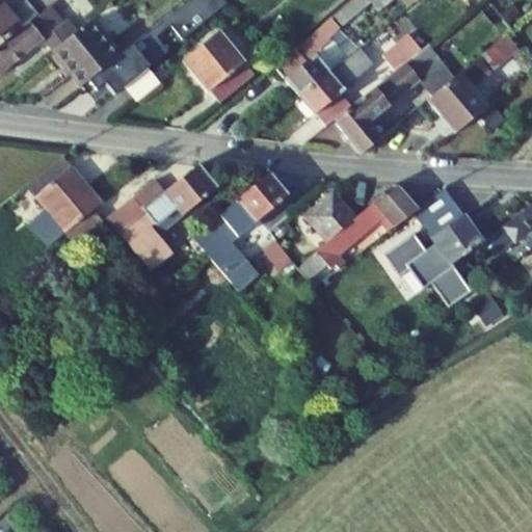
[(36,0),(30,5),(25,0),(24,0),(10,11),(0,0),(0,47),(50,6),(57,0),(36,0)]
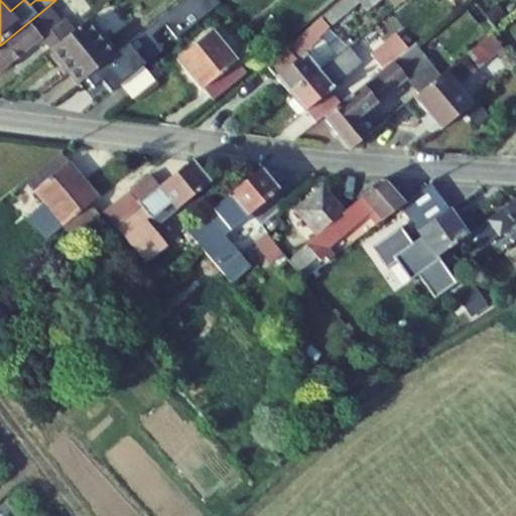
[(345,0),(327,15),(334,24),(360,3),(357,0),(345,0)]
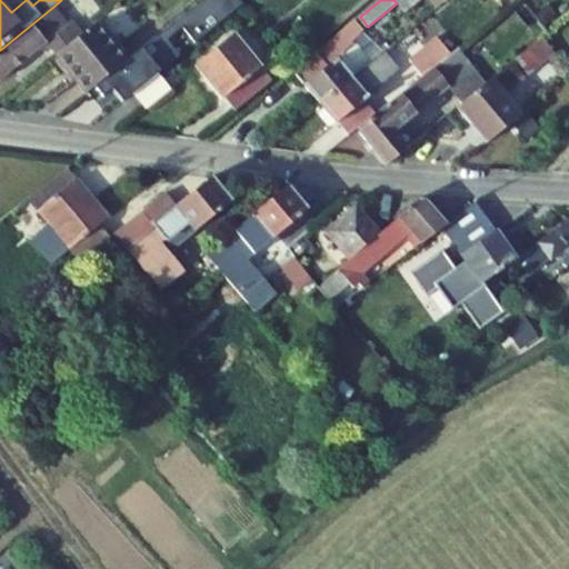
[(393,0),(397,3),(403,12),(418,0),(393,0)]
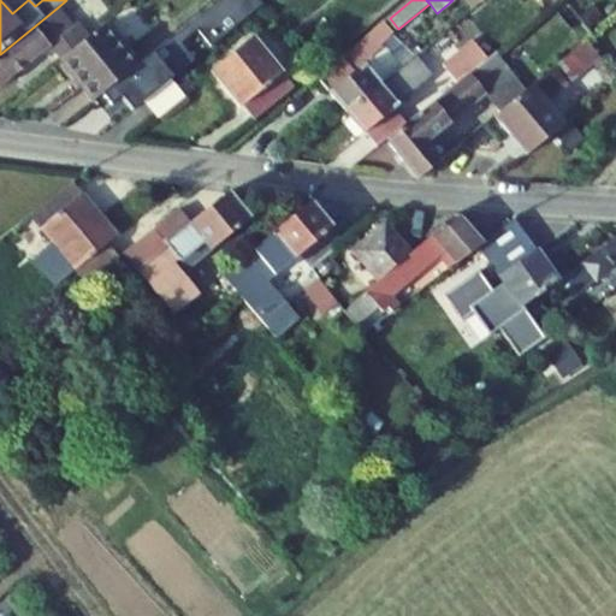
[(77,23),(72,25),(58,7),(0,54),(0,87),(52,46),(63,59),(88,37),(77,23)]
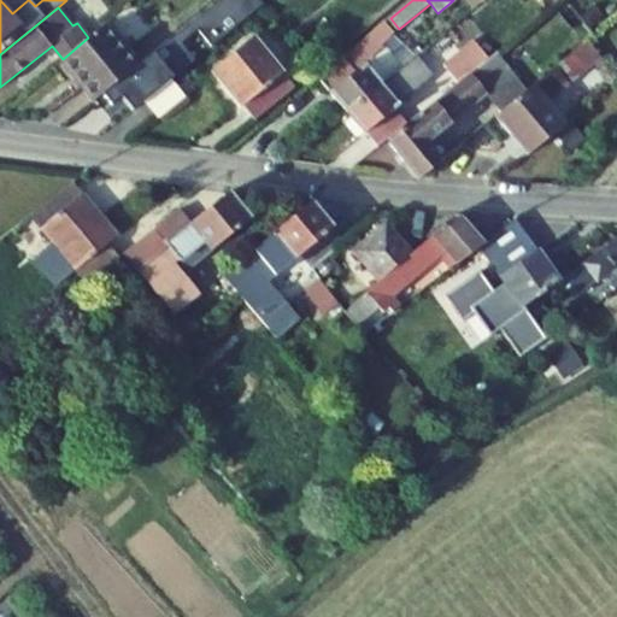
[(383,43),(393,35),(385,24),(369,36),(318,78),(347,113),(383,86),(403,68),(383,43)]
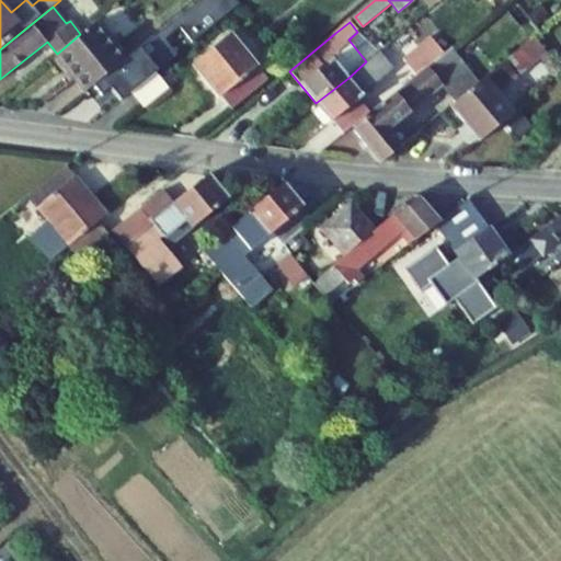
[(57,54),(57,55),(87,91),(123,61),(93,24),(81,35),(57,54)]
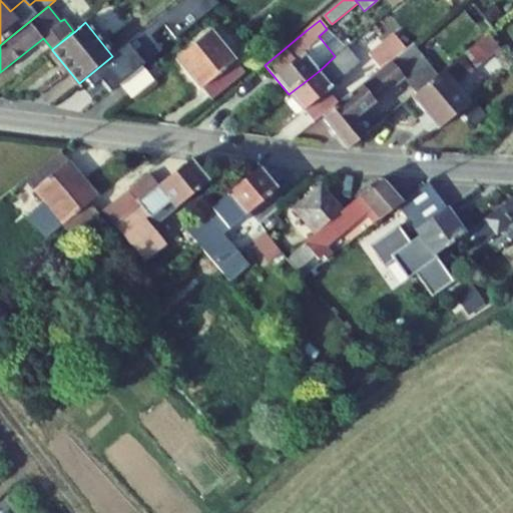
[(201,89),(211,100),(244,74),(210,32),(176,59),(200,89),(201,89)]
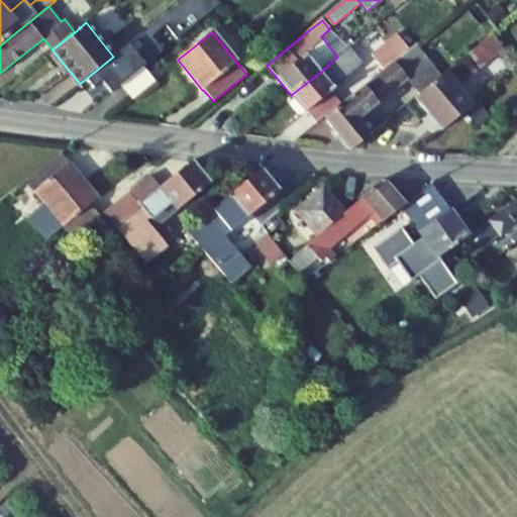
[(372,55),(384,70),(409,48),(397,34),(372,55)]
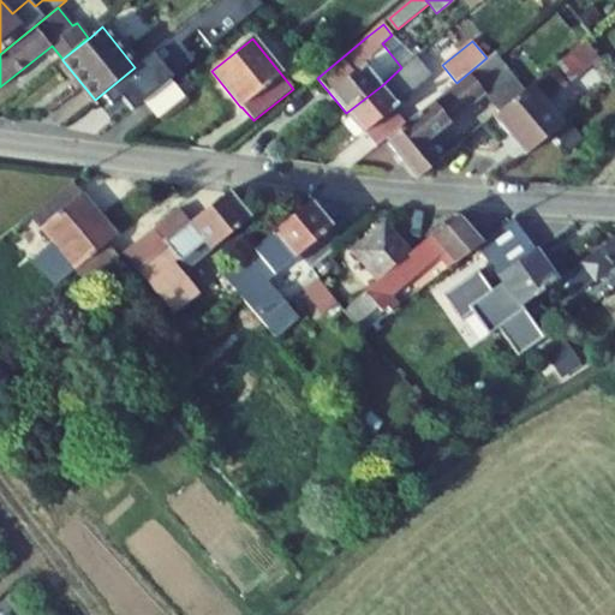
[(525,155),(565,121),(548,101),(599,59),(586,41),(524,91),(499,112),(494,117),(525,155)]
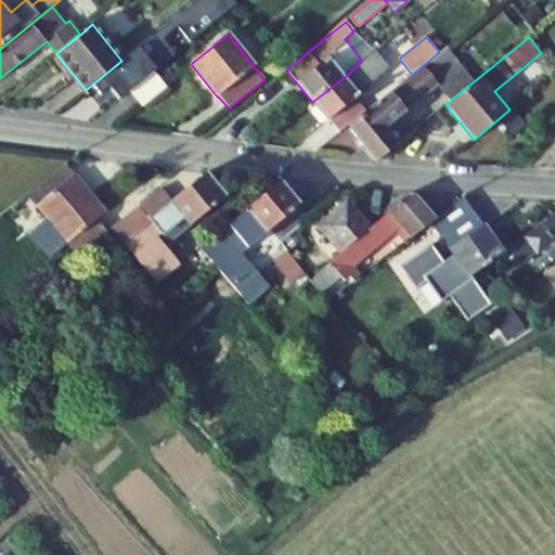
[(397,144),(384,129),(437,86),(450,101),(473,82),(446,48),(439,52),(412,75),(365,112),(348,127),(376,162),(379,158),(397,144)]
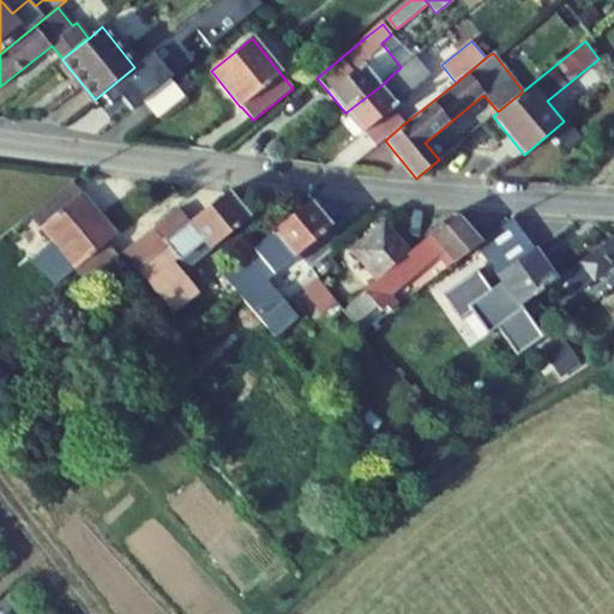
[(431,77),(414,56),(401,67),(381,85),(345,113),(363,133),(365,132),(377,146),(385,140),(404,124),(392,109),(431,77)]
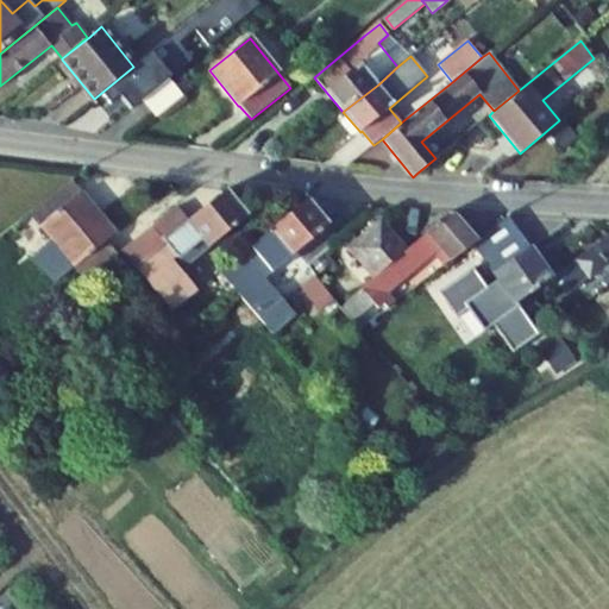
[(535,74),(526,63),(512,75),(520,86),(535,74)]
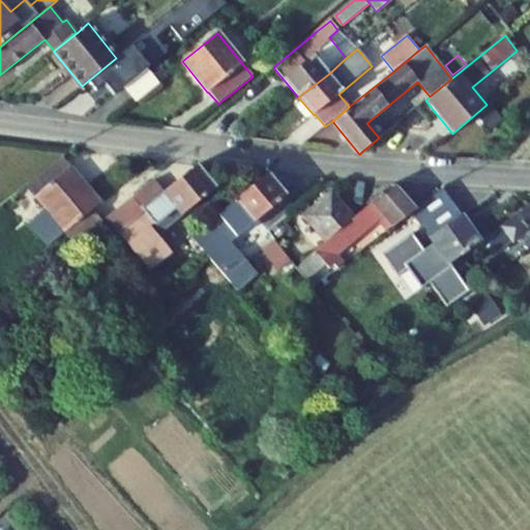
[(124,88),(135,100),(158,82),(148,68),(124,88)]
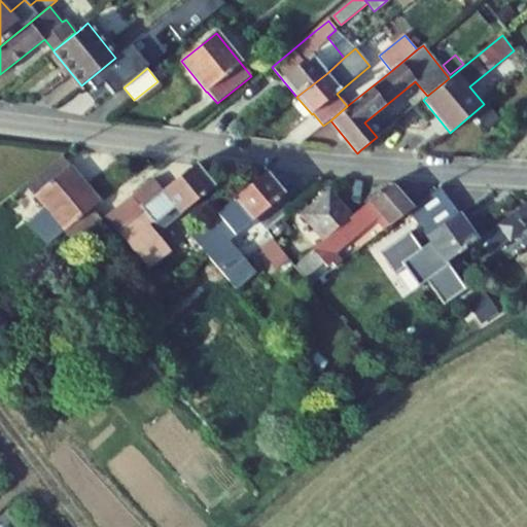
[(478,115),(488,128),(496,121),(486,109),(478,115)]
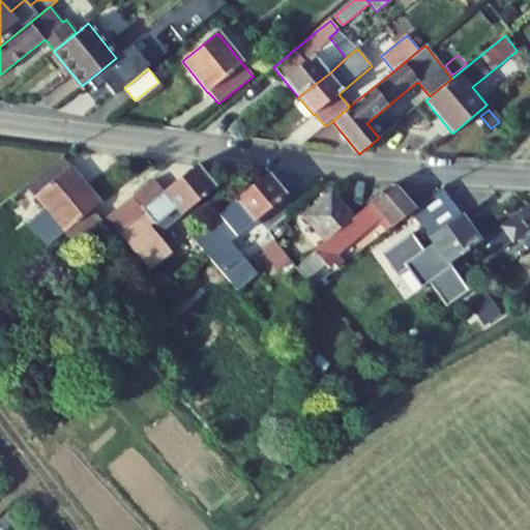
[(505,155),(513,148),(506,141),(498,147),(505,155)]
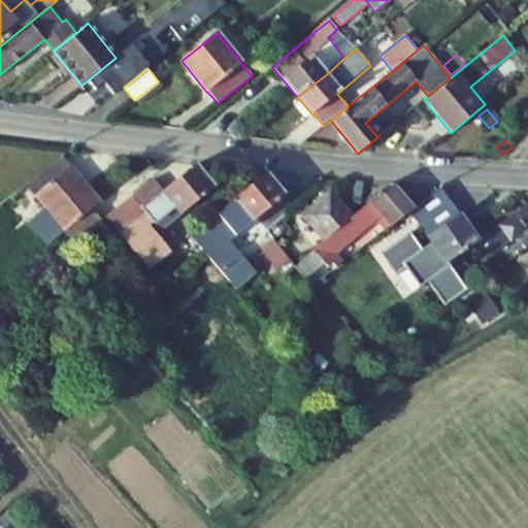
[(34,196),(70,166),(62,156),(26,184),(34,196)]
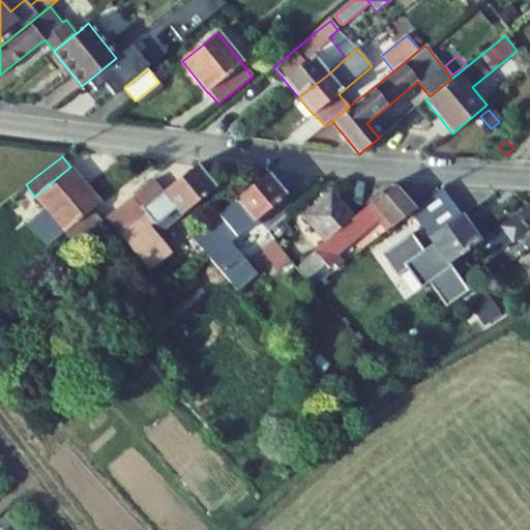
[(182,215),(216,188),(198,166),(164,193),(158,185),(111,224),(150,271),(173,253),(158,235),(151,227),(176,207),(182,215)]
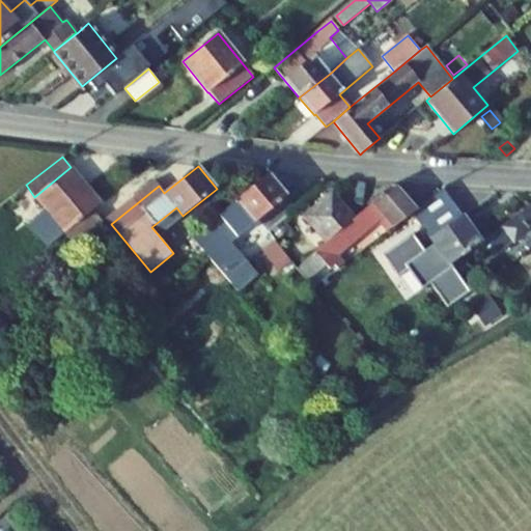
[(64,233),(75,246),(103,223),(102,222),(92,211),(101,203),(71,167),(34,197),(45,210),(29,222),(49,247),(64,233)]
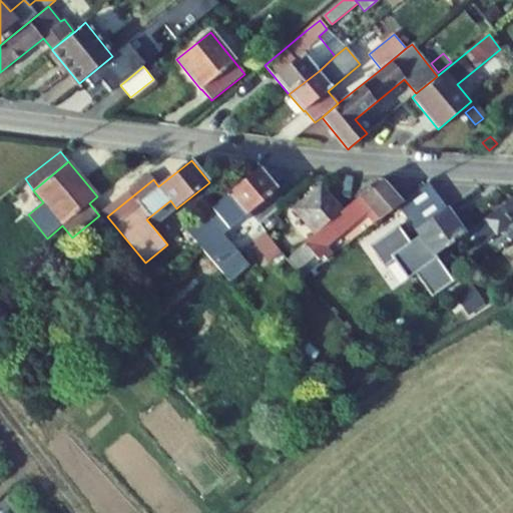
[(245,216),(278,189),(260,167),(185,229),(212,262),(231,244),(218,228),(240,209),(245,216)]
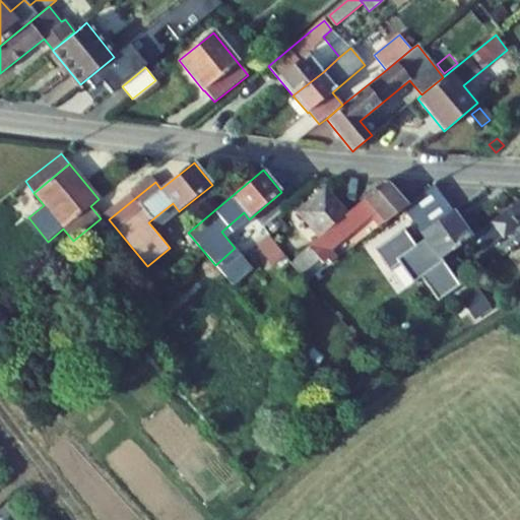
[(109,219),(155,182),(150,176),(104,213),(109,219)]
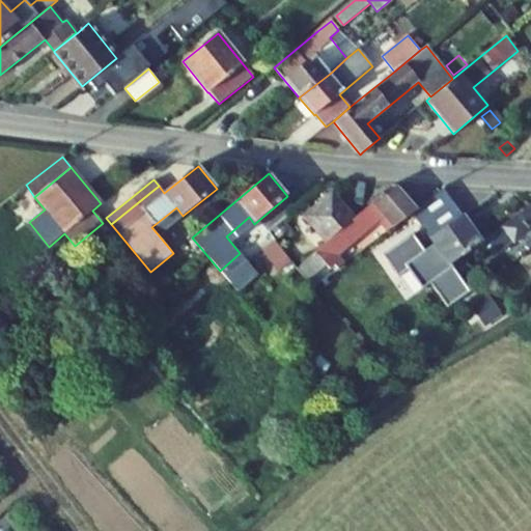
[(345,263),(339,255),(380,220),(389,230),(415,212),(416,210),(395,187),(391,187),(370,203),(371,203),(355,218),(325,245),(319,248),(334,264),(338,269),(345,263)]
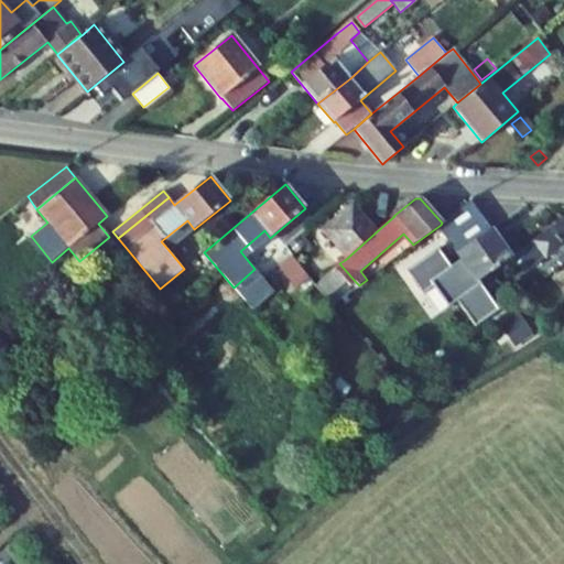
[(442,223),(441,225),(464,258),(452,266),(438,248),(407,270),(424,294),(434,286),(448,307),(457,301),(476,326),(500,310),(479,280),(511,258),(490,229),(470,202),(442,223)]
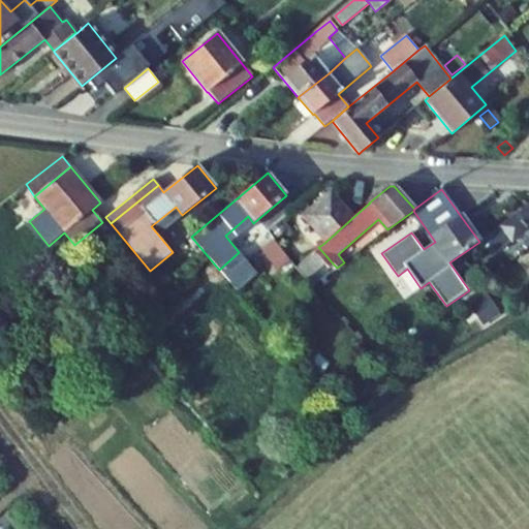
[(330,190),(300,217),(323,244),(353,217),(330,190)]
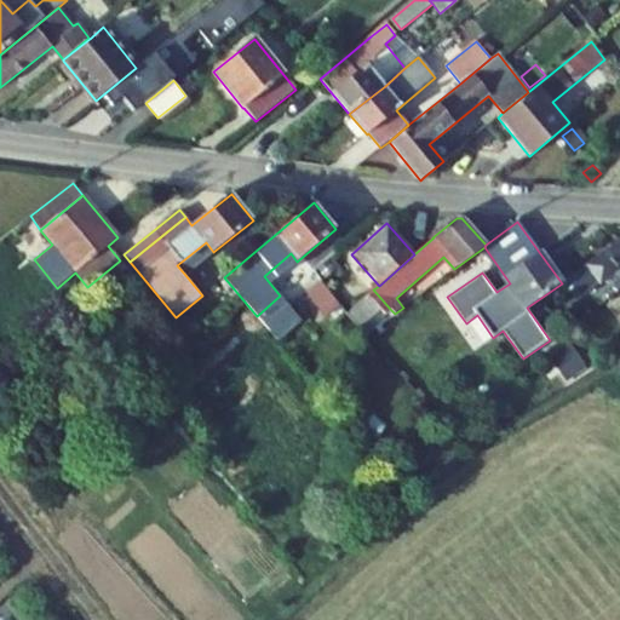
[(598,282),(600,285),(613,275),(619,285),(619,240),(585,265),(585,267),(568,280),(572,285),(580,296),(598,282)]
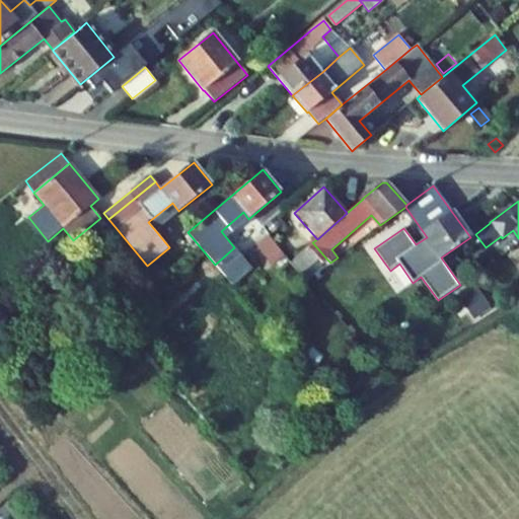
[(148,222),(155,230),(178,211),(172,203),(148,222)]
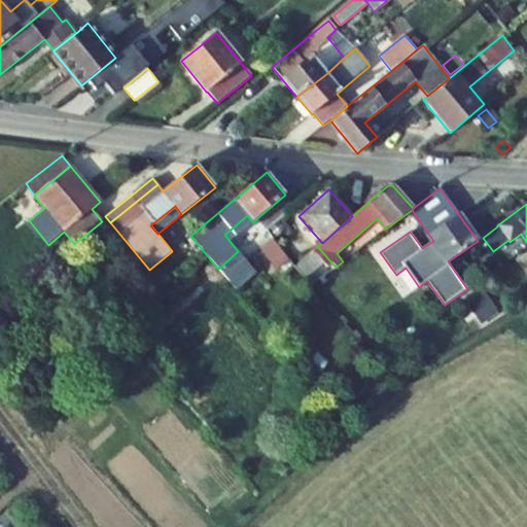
[(273,238),(282,230),(276,222),(267,230),(273,238)]
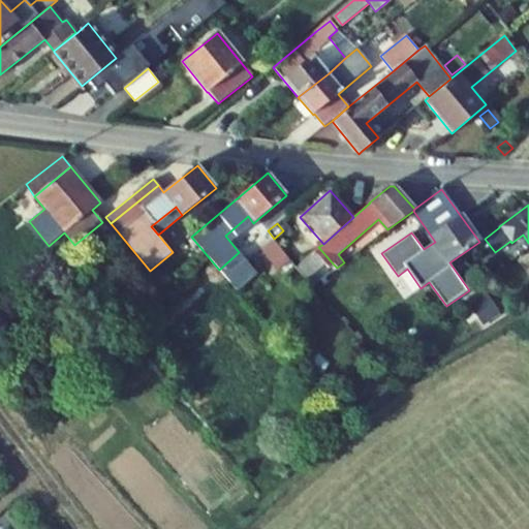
[(260,252),(277,272),(289,260),(273,241),(260,252)]
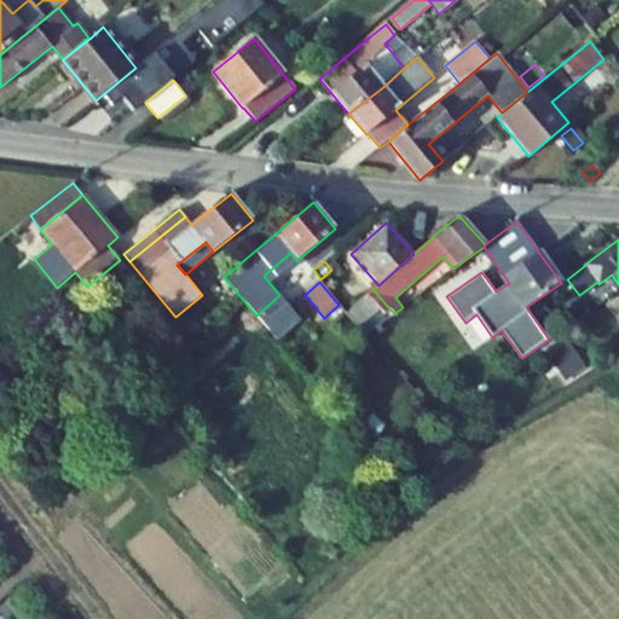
[(380,307),(385,313),(389,308),(372,289),(346,313),(358,327),(366,319),(380,307)]
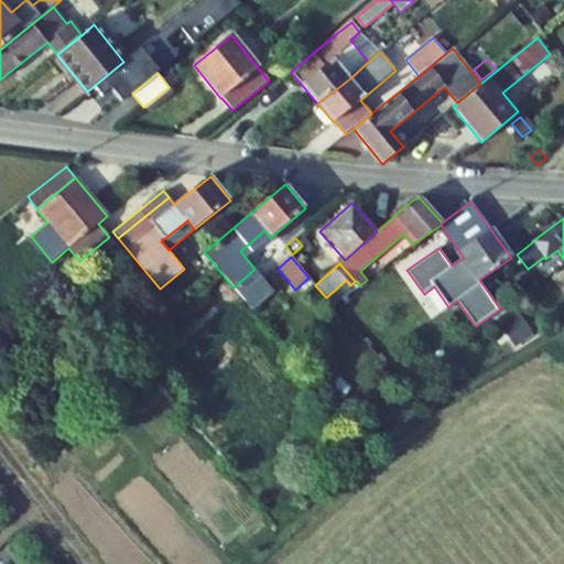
[(333,305),(342,299),(334,291),(326,297),(333,305)]
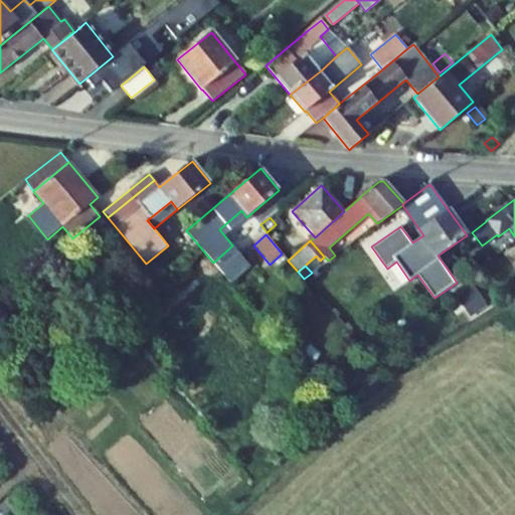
[(485,305),(473,289),(461,297),(473,314),(485,305)]
